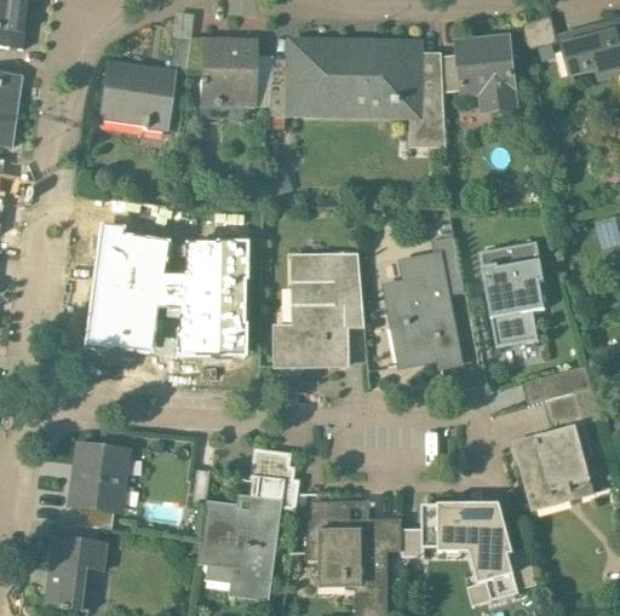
[(0,0),(0,46),(22,49),(28,0),(0,0)]
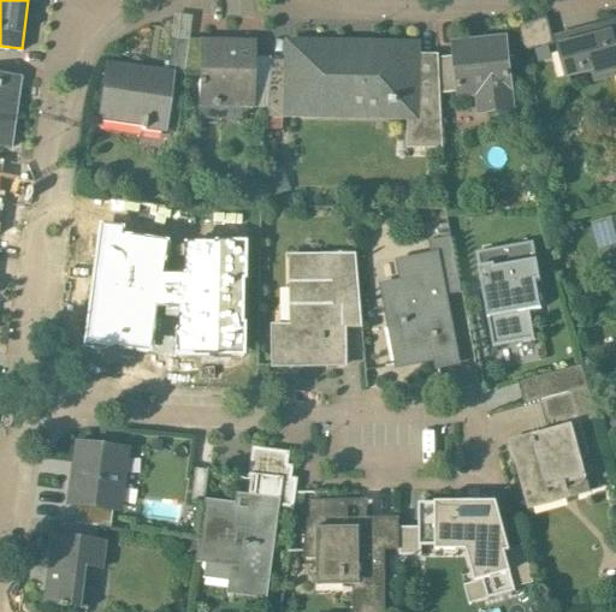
[(545,17),(520,23),(522,51),(554,42),(545,17)]
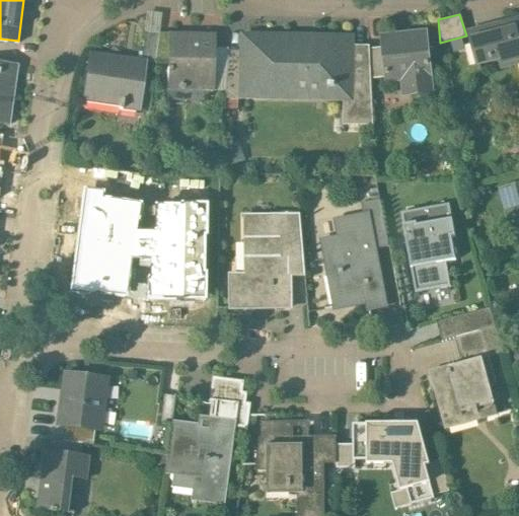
[(518,26),(496,32),(495,27),(471,33),(478,62),(501,56),(502,62),(518,57),(518,26)]
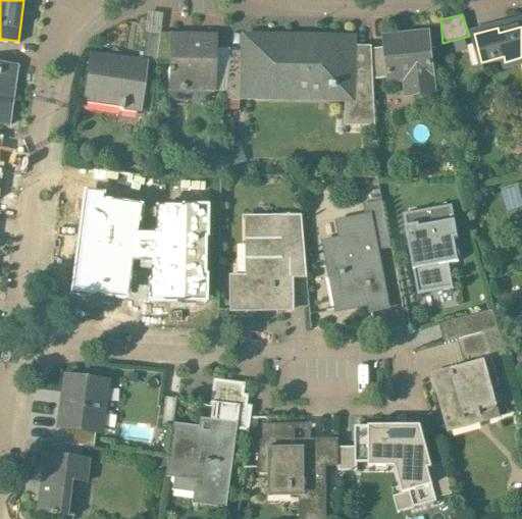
[(159,33),(146,31),(143,58),(155,60),(159,33)]
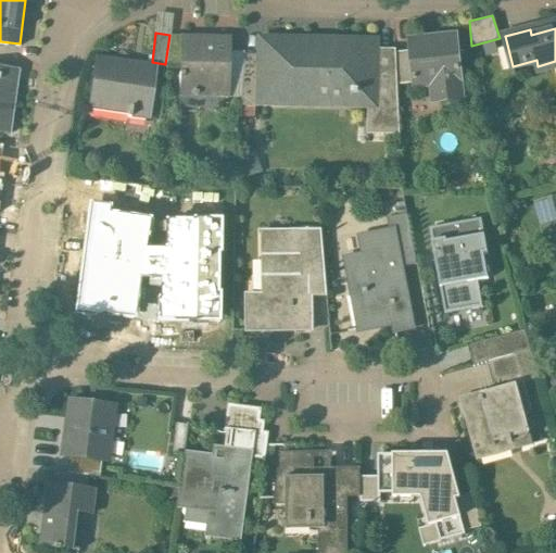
[(182,35),(169,35),(165,64),(181,64),(182,35)]
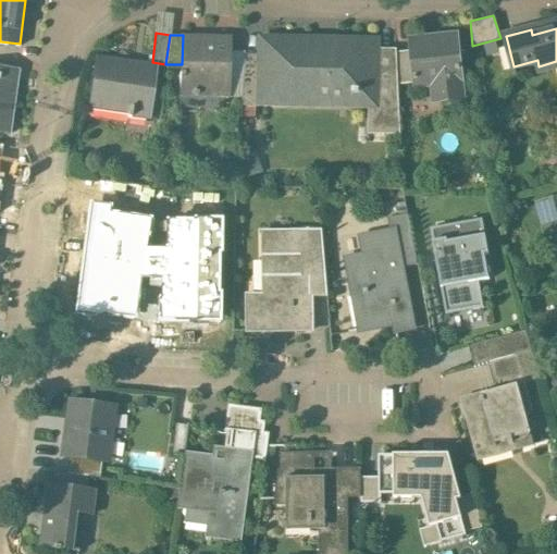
[(231,36),(183,35),(182,64),(182,72),(180,72),(178,90),(190,90),(198,95),(227,95),(227,74),(230,74),(230,49),(231,36)]
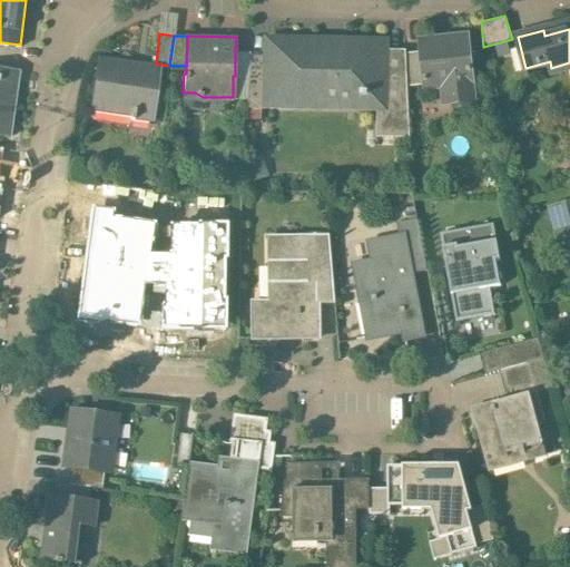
[(387,40),(265,37),(264,61),(249,60),(246,98),(246,105),(266,105),(379,116),(379,132),(410,132),(408,86),(406,51),(406,50),(387,50),(387,40)]
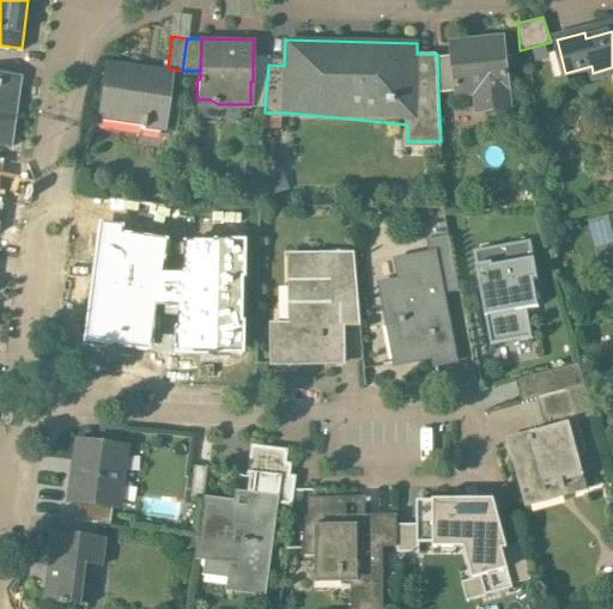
[(504,40),(450,47),(450,53),(437,55),(438,92),(457,90),(457,87),(480,85),(483,104),(511,101),(504,40)]
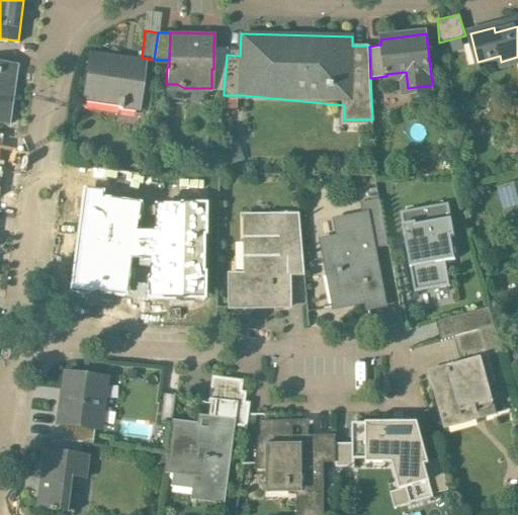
[(227,47),(213,46),(213,69),(211,69),(211,88),(224,89),(227,55),(227,47)]
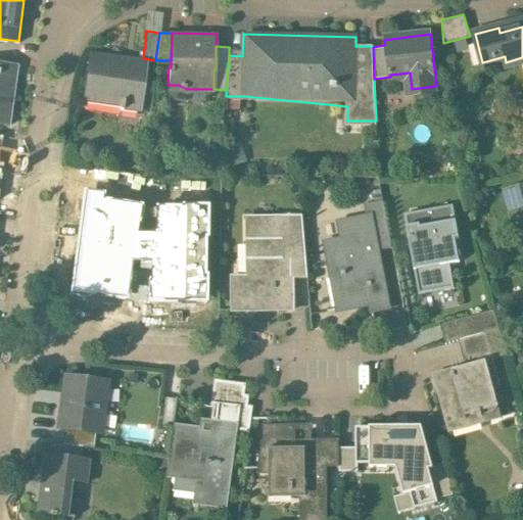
[(126,57),(94,53),(89,94),(122,98),(120,109),(137,112),(144,63),(126,61),(126,57)]
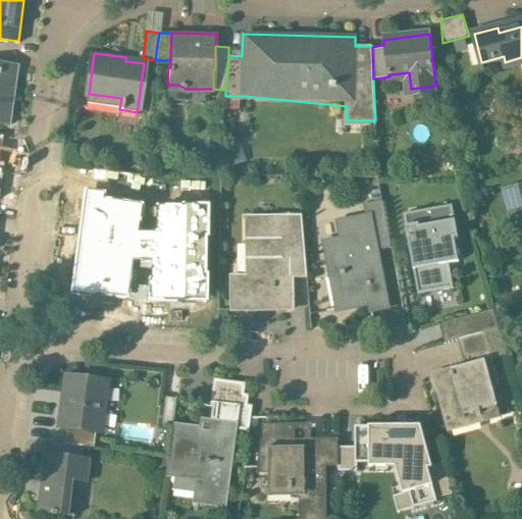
[(0,119),(9,121),(16,66),(0,63),(0,119)]
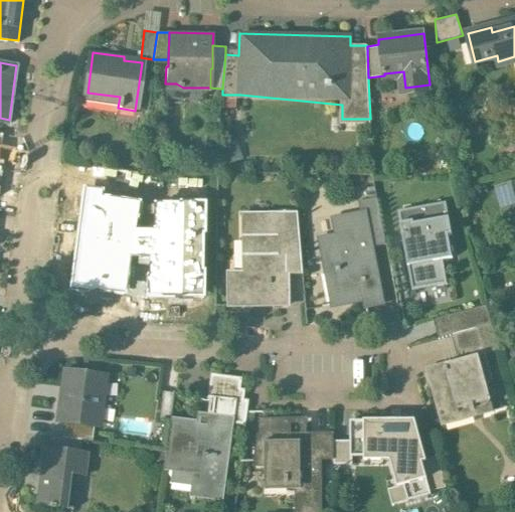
[(124,184),(136,186),(138,169),(98,164),(95,185),(123,189),(124,184)]
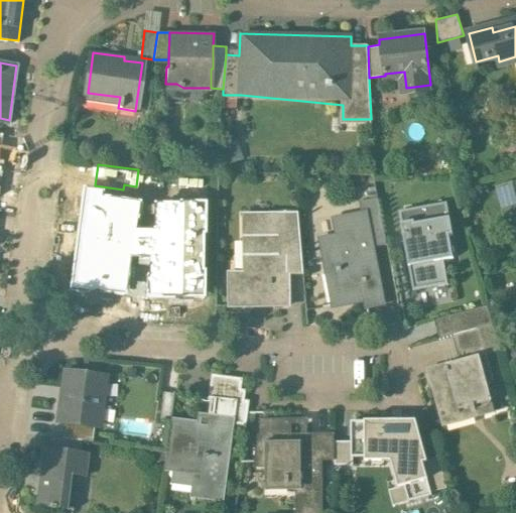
[(515,183),(505,186),(511,210),(515,208),(515,183)]
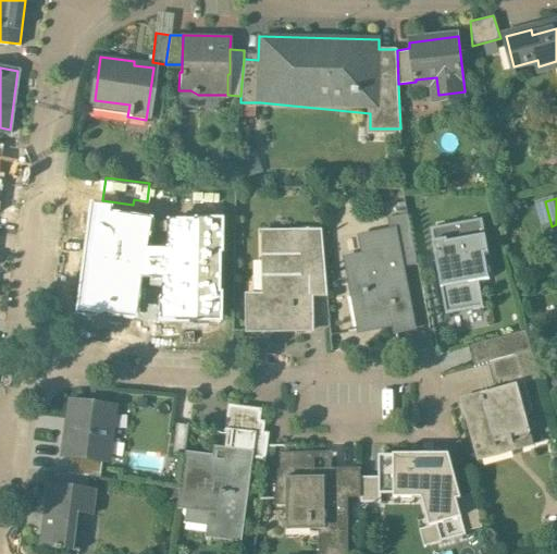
[(221,218),(86,207),(77,307),(212,319),(221,218)]
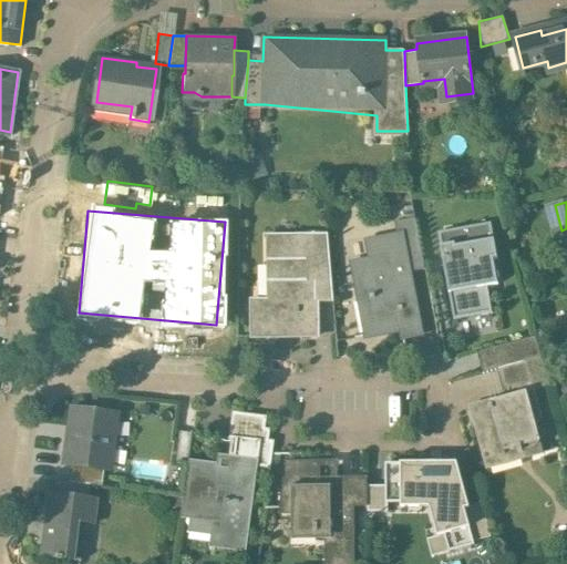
[(415,216),(394,221),(398,234),(368,239),(372,258),(360,260),(362,275),(357,276),(360,297),(359,297),(360,301),(374,298),(377,309),(369,311),(373,334),(402,329),(403,336),(419,334),(415,320),(421,319),(418,303),(415,303),(412,287),(405,288),(404,277),(411,275),(410,270),(425,268),(415,216)]
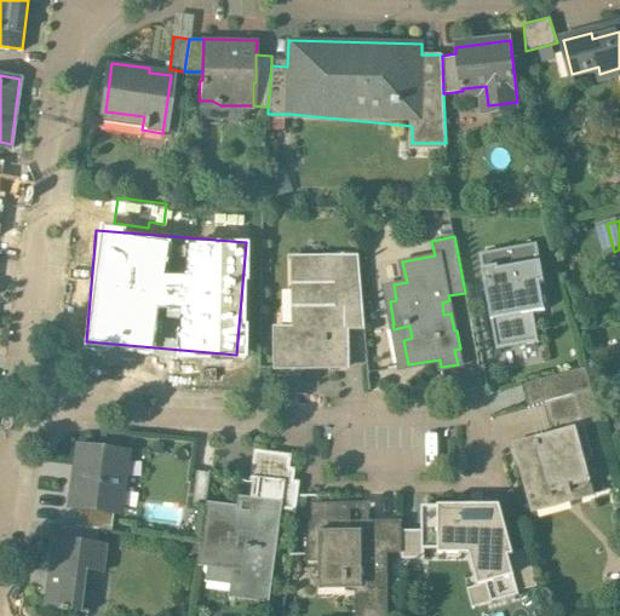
[(537,242),(480,252),(484,282),(491,281),(493,294),(487,295),(492,318),(506,316),(511,345),(538,340),(533,311),(544,309),(539,282),(544,281),(537,242)]
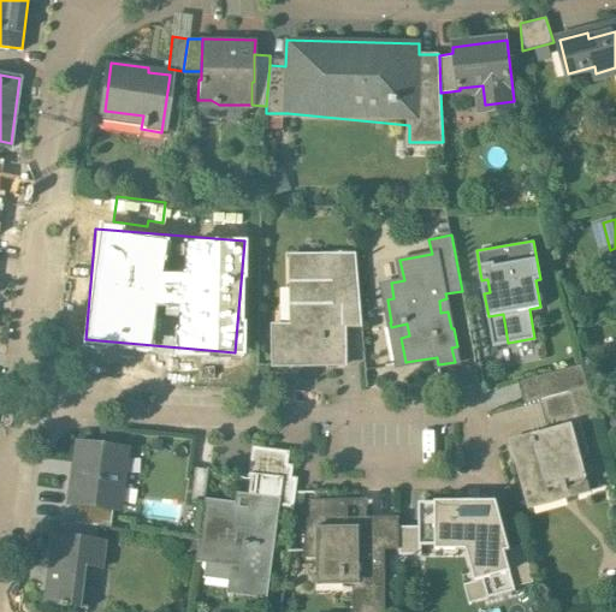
[(356,253),(337,251),(337,278),(344,278),(345,326),(362,326),(356,253)]
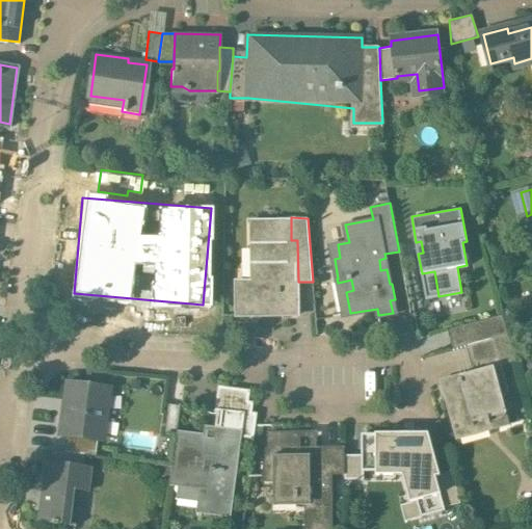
[(291,240),(254,241),(254,280),(234,280),(234,314),(298,313),(298,282),(297,240),(291,240)]
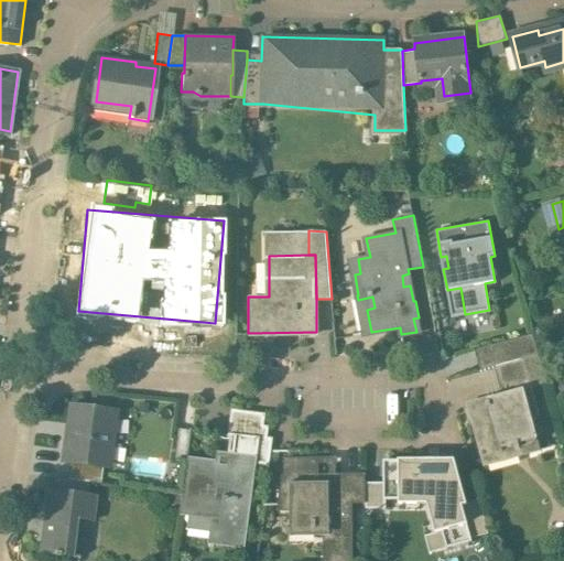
[(461,288),(447,290),(453,316),(465,314),(461,288)]
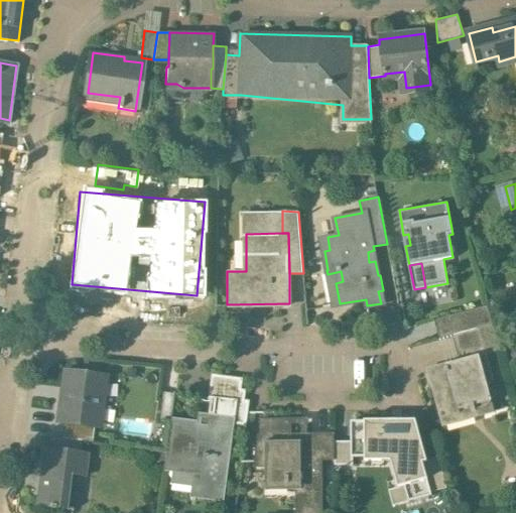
[(488,305),(434,319),(439,338),(480,328),(493,324),(488,305)]
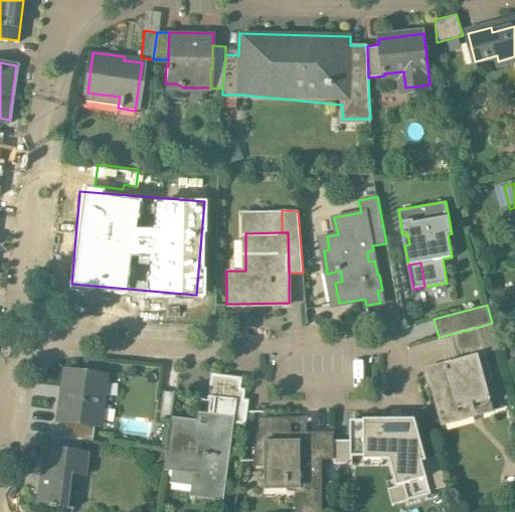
[(479,327),(453,334),(460,360),(487,353),(479,327)]
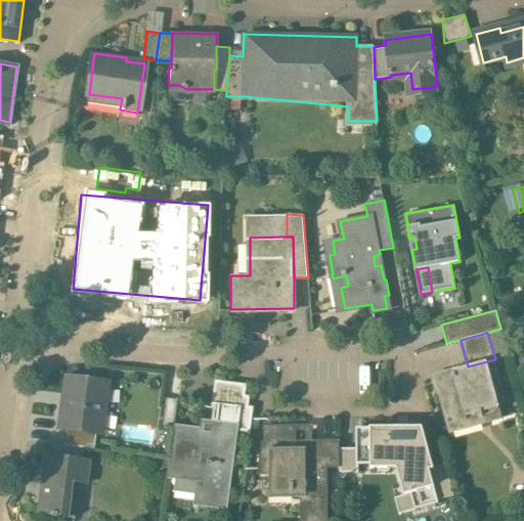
[(469,370),(436,379),(447,422),(480,413),(483,423),(503,417),(491,377),(499,375),(495,359),(468,366),(469,370)]
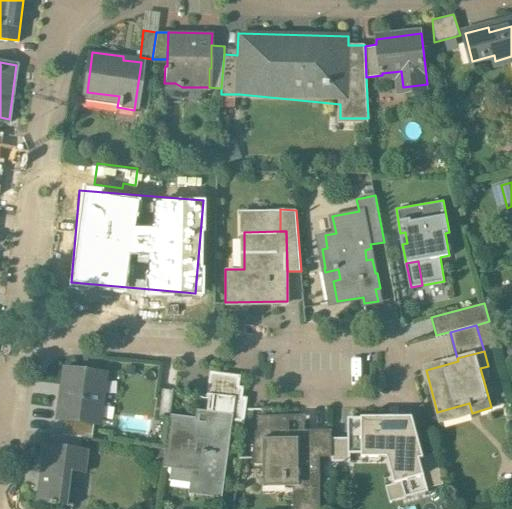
[(102,373),(64,367),(57,416),(93,421),(95,421),(102,373)]
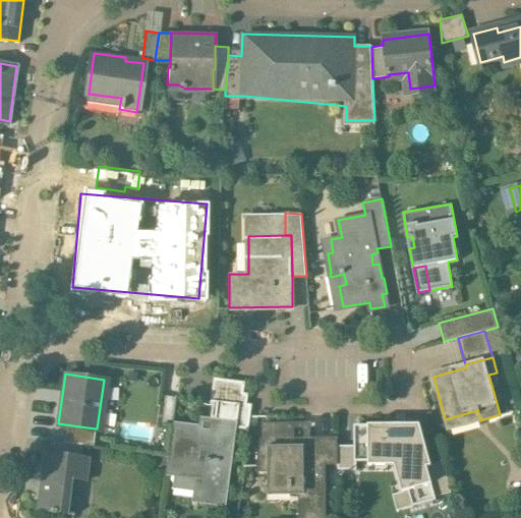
[(243,381),(214,378),(211,402),(219,404),(220,402),(237,405),(234,427),(247,428),(250,405),(245,405),(246,393),(242,392),(243,381)]
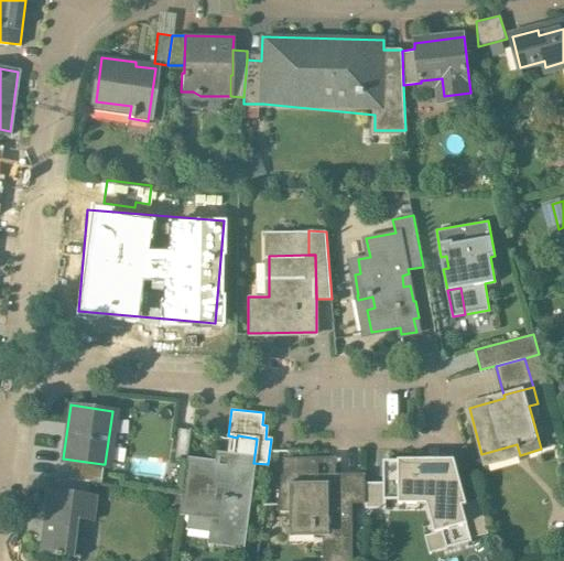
[(232,470),(217,467),(217,463),(185,460),(180,507),(217,511),(214,537),(243,541),(253,463),(257,439),(238,435),(237,438),(232,470)]
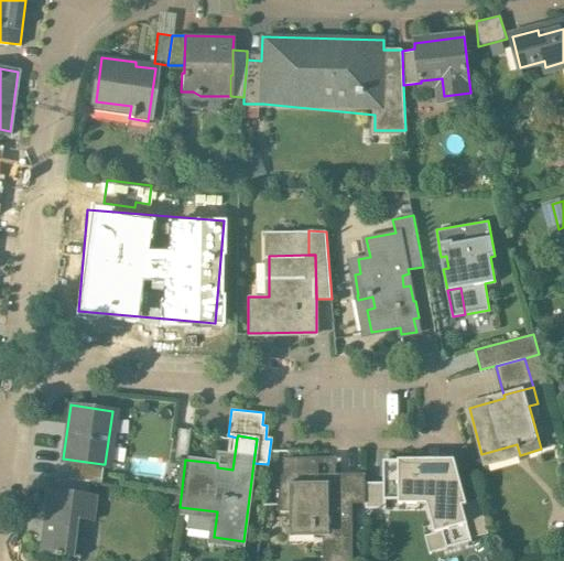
[(102,464),(68,460),(66,477),(89,481),(100,482),(102,464)]
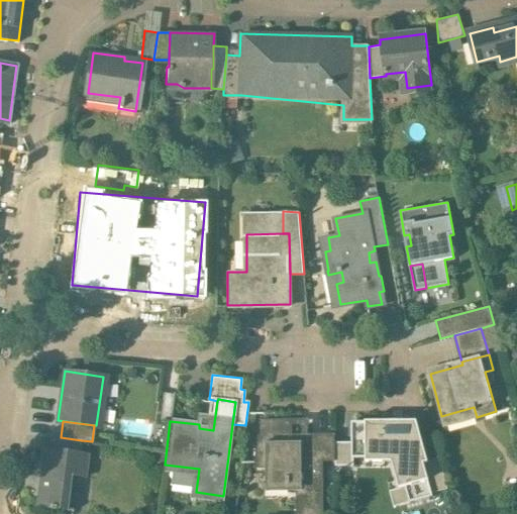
[(292,422),(271,422),(271,428),(256,428),(254,445),(264,445),(264,463),(269,463),(269,482),(286,482),(287,486),(289,485),(288,491),(295,490),(295,513),(323,513),(323,461),(335,461),(335,434),(292,434),(292,422)]
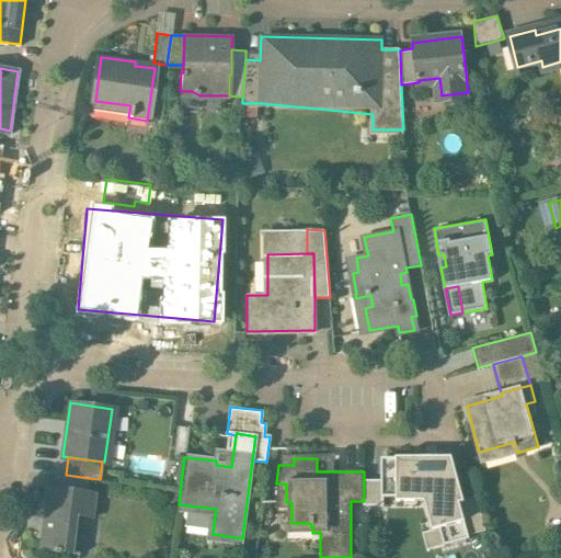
[(427,458),(378,458),(378,497),(432,496),(443,536),(449,534),(454,550),(471,545),(469,536),(458,496),(462,494),(455,465),(427,465),(427,458)]
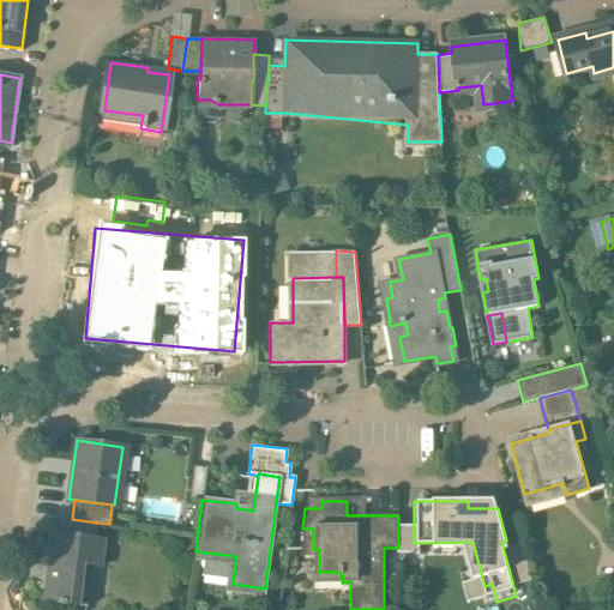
[(72,519),(59,518),(56,532),(95,537),(97,523),(72,519)]
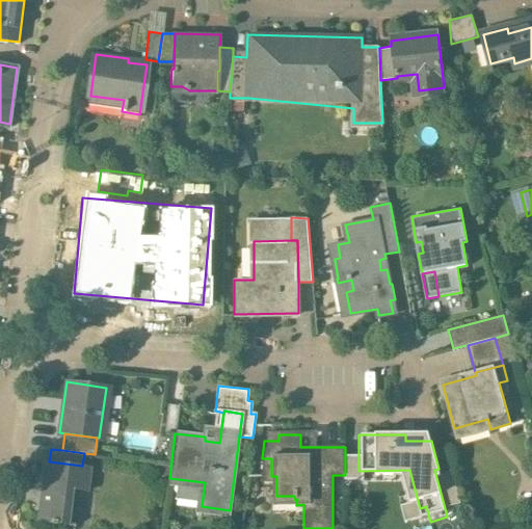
[(49,461),(47,461),(38,520),(72,525),(77,488),(84,490),(87,467),(82,466),(49,461)]
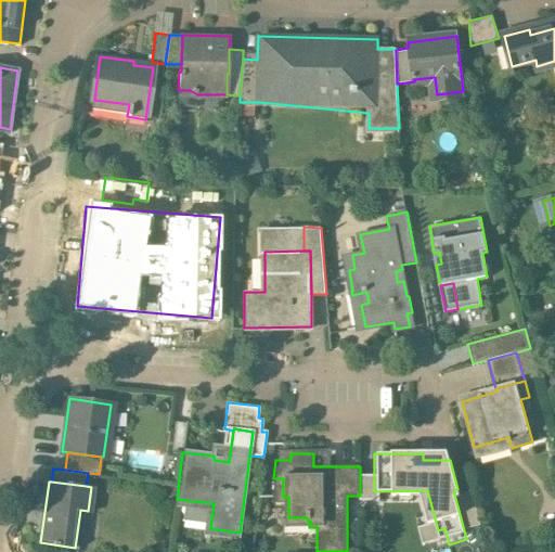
[(457,489),(453,490),(464,530),(481,525),(470,486),(457,489)]
